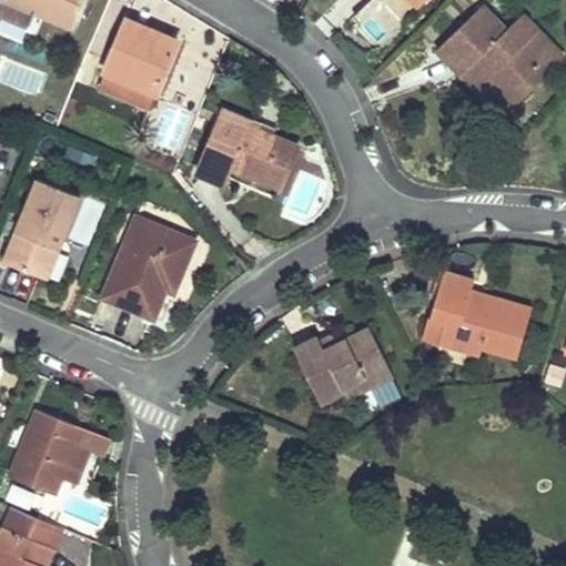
[(0,14),(7,19),(12,8),(68,31),(80,0),(0,0),(0,14)]
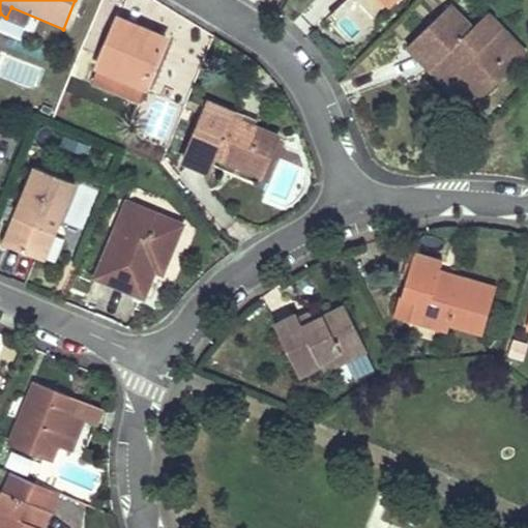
[(364,0),(378,13),(391,0),(364,0)]
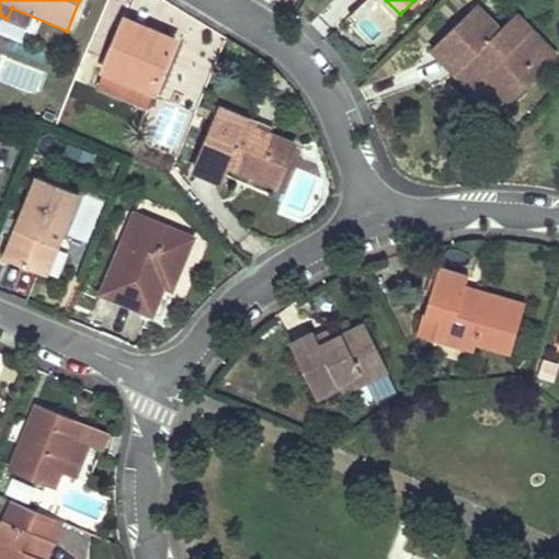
[(536,72),(533,69),(528,66),(544,50),(512,18),(498,33),(472,7),(429,49),(468,90),(472,87),(477,82),(501,106),(536,72)]
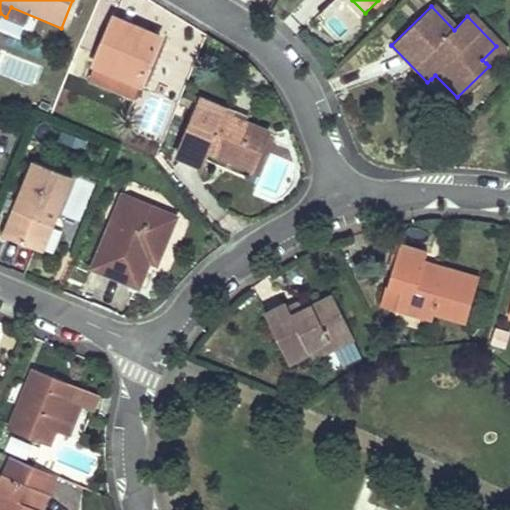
[(138,25),(117,17),(114,26),(134,34),(138,25)]
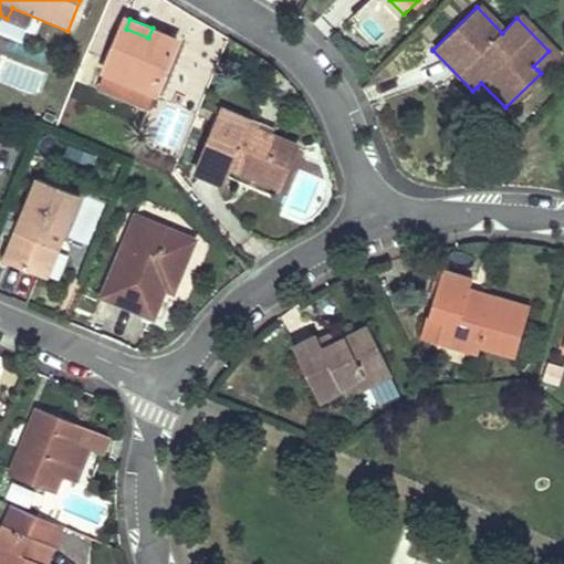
[(152,112),(177,42),(159,35),(162,32),(153,28),(148,38),(126,29),(101,91),(152,112)]
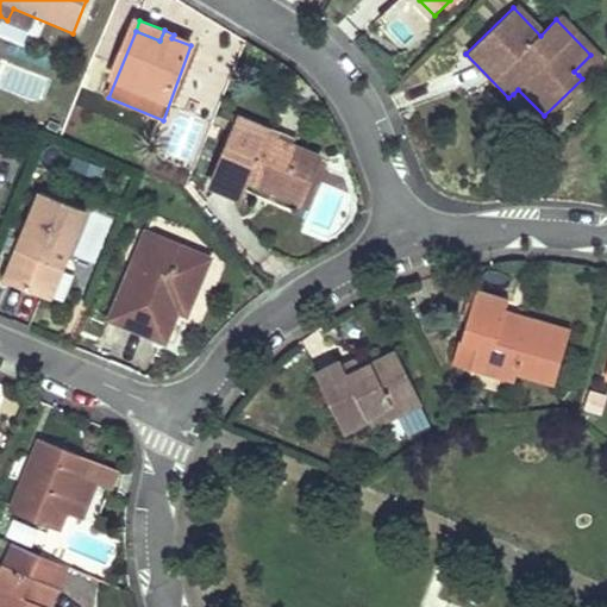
[(582,79),(599,63),(590,55),(574,72),(579,75),(582,79)]
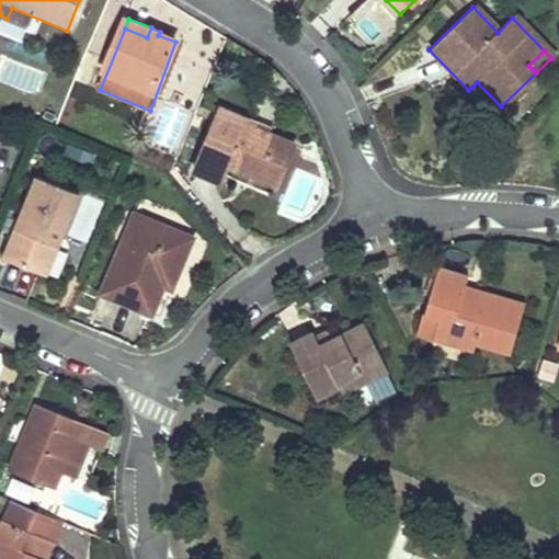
[(472,87),(497,112),(501,106),(477,82),(472,87)]
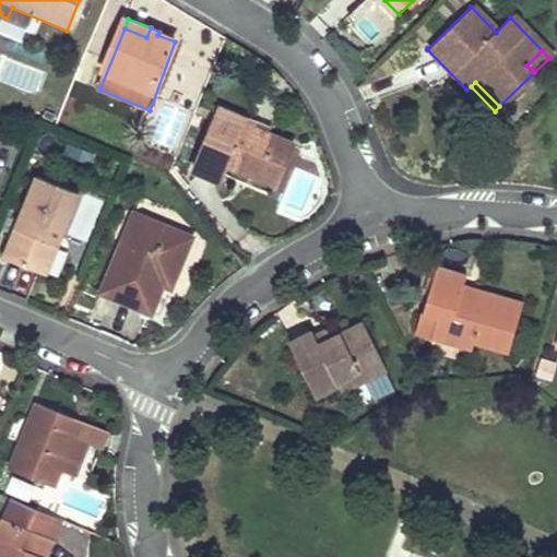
[(251,131),(251,129),(253,126),(218,110),(194,170),(221,181),(223,175),(270,193),(289,147),(251,131)]
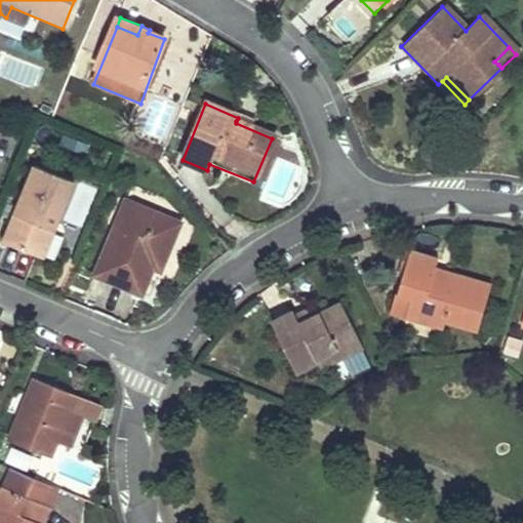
[(1,239),(19,247),(38,255),(70,180),(34,165),(1,239)]
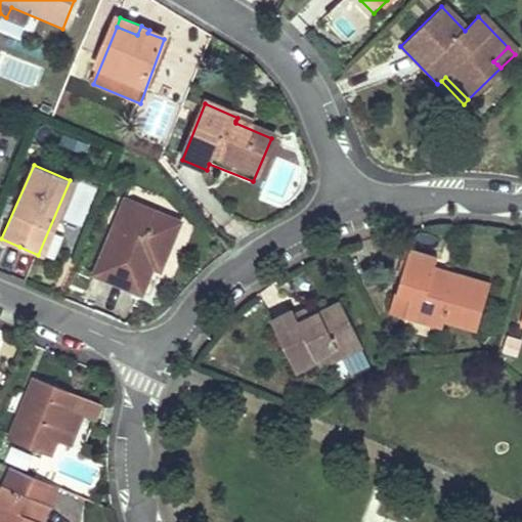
[(144,273),(142,272),(141,271),(145,262),(155,265),(174,223),(123,201),(91,272),(135,292),(144,273)]
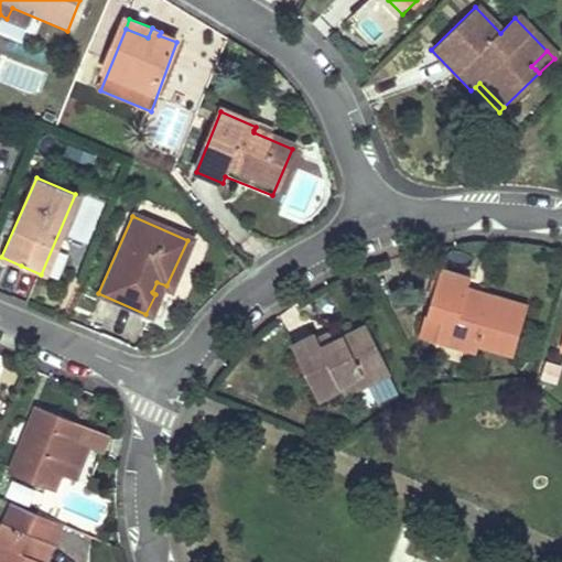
[(468,280),(440,271),(425,317),(440,323),(433,342),(475,354),(477,345),(511,355),(525,310),(466,291),(468,280)]
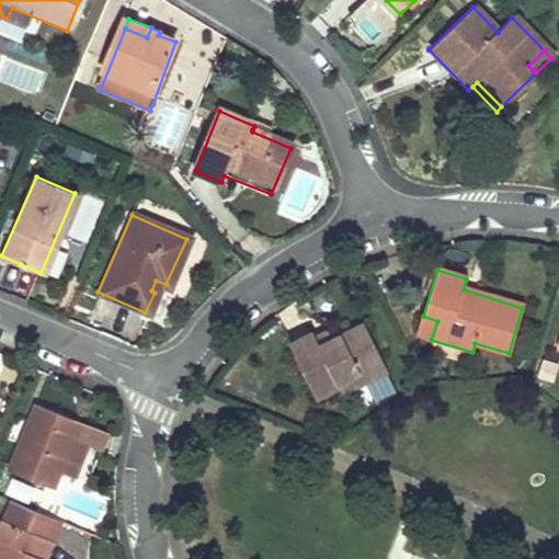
[(437,321),(423,316),(418,335),(431,340),(437,321)]
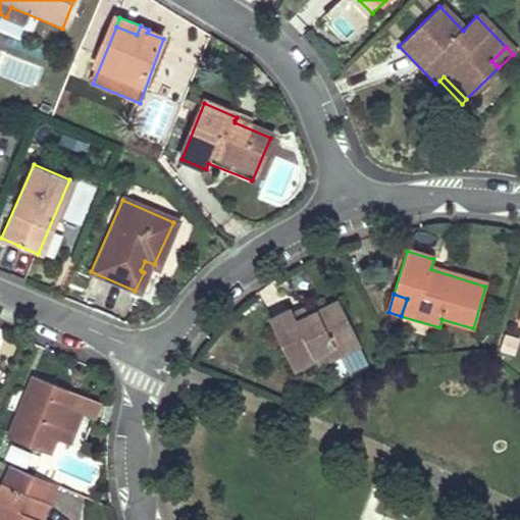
[(312,357),(355,336),(338,303),(297,321),(291,309),(268,319),(293,370),(314,361),(312,357)]
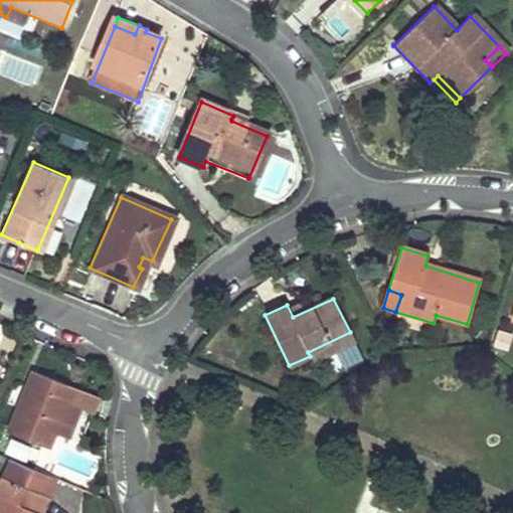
[(313,362),(355,342),(350,332),(308,352),(310,356),(313,362)]
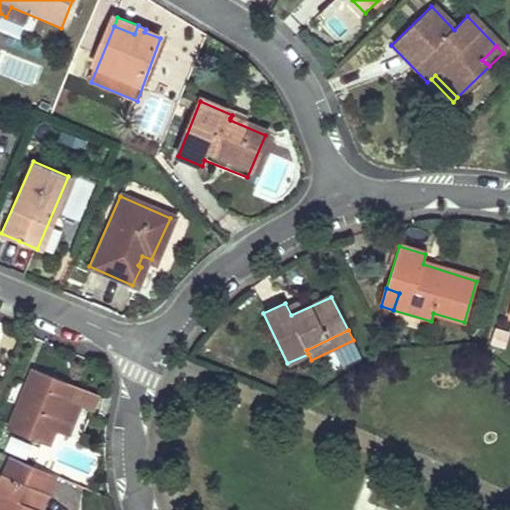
[(13,402),(3,427),(45,445),(50,430),(74,440),(86,409),(64,400),(69,385),(27,367),(21,382),(24,383),(15,404),(13,402)]
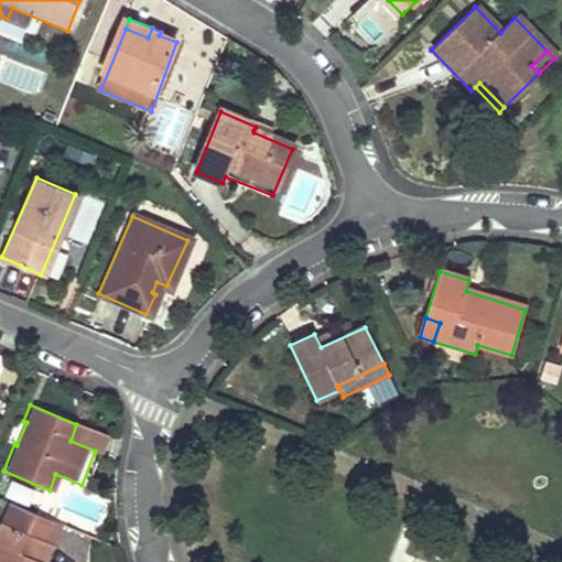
[(52,522),(12,507),(6,522),(0,520),(0,561),(43,561),(44,559),(52,540),(45,539),(52,522)]
